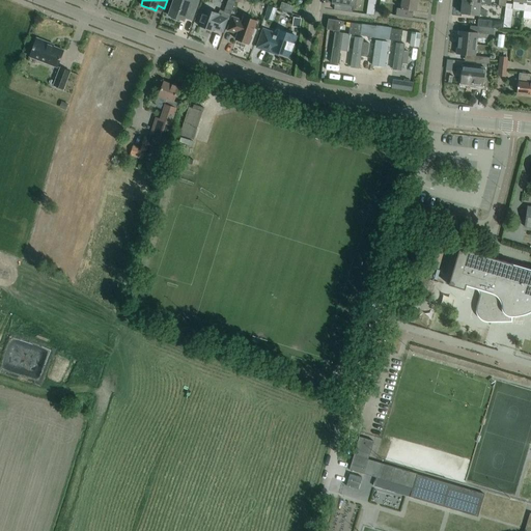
[(178,19),(184,21),(185,18),(192,20),(198,1),(196,0),(172,0),(168,15),(170,16),(170,17),(173,19),(177,20),(178,19)]
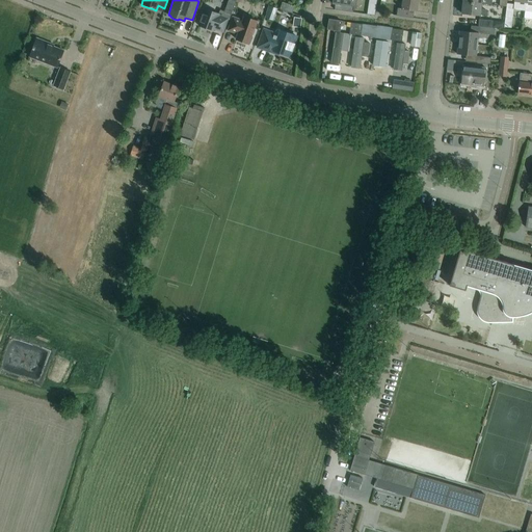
[(229,20),(236,1),(232,0),(228,0),(224,11),(220,10),(218,14),(205,9),(198,26),(213,31),(214,29),(222,32),(227,22),(228,20),(229,20)]
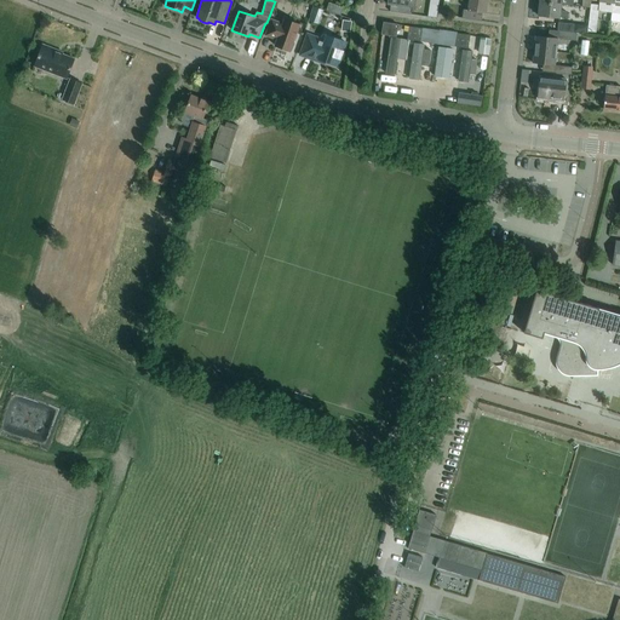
[(388,0),(388,4),(390,5),(390,11),(411,15),(412,7),(415,9),(415,0),(388,0)]
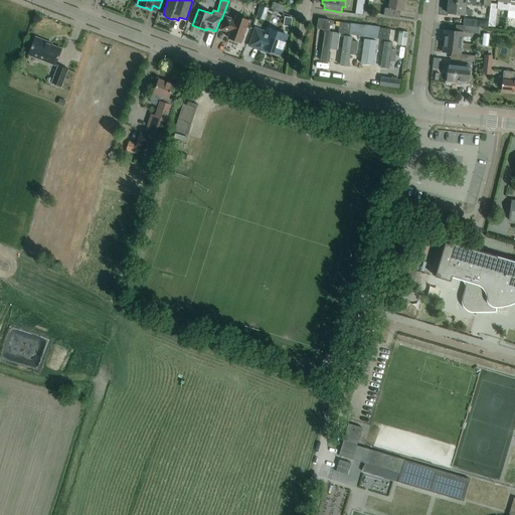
[(385,0),(383,15),(399,17),(400,11),(403,11),(404,0),(403,0),(385,0)]
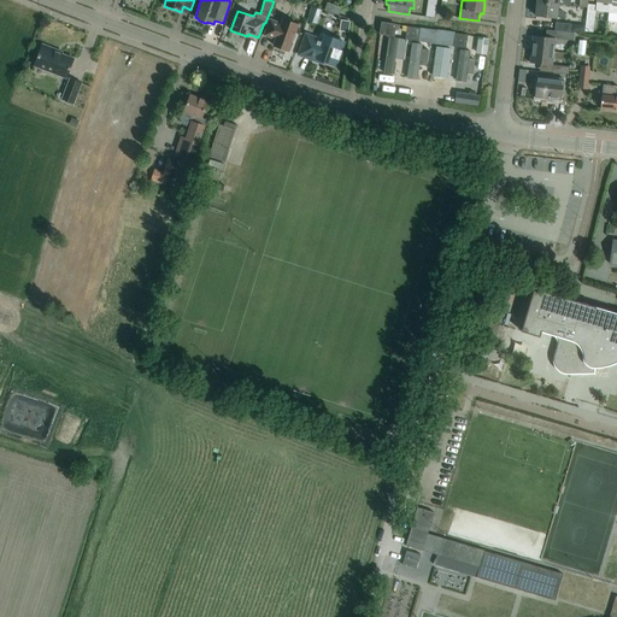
[(341,9),(330,4),(327,3),(324,10),(339,16),(341,9)]
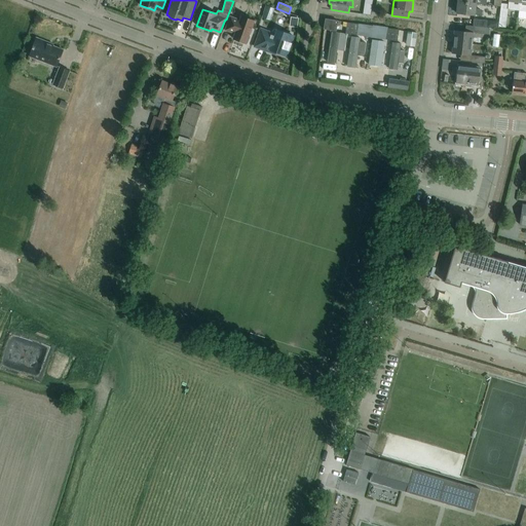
[(475,9),(476,3),(457,2),(456,13),(481,15),(482,11),(475,9)]
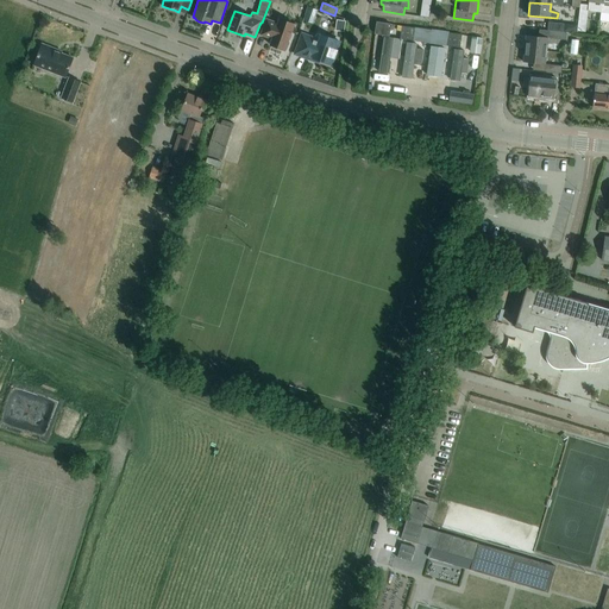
[(586,20),(588,5),(579,4),(578,19),(586,20)]
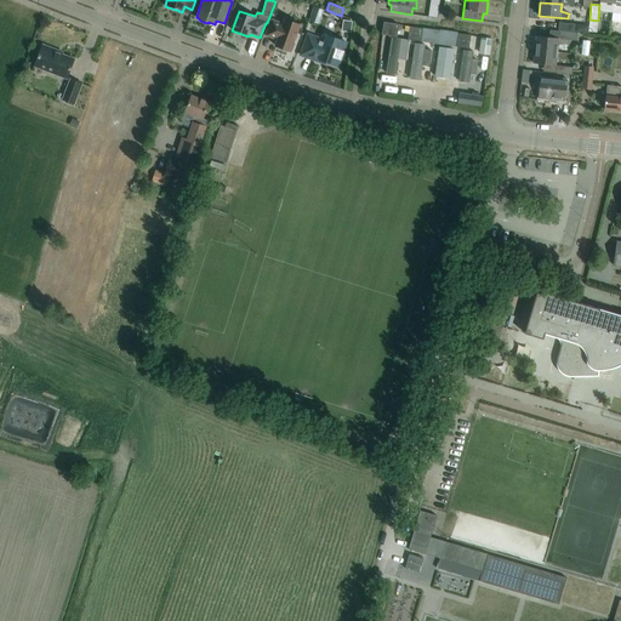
[(323,10),(315,7),(312,18),(319,21),(323,10)]
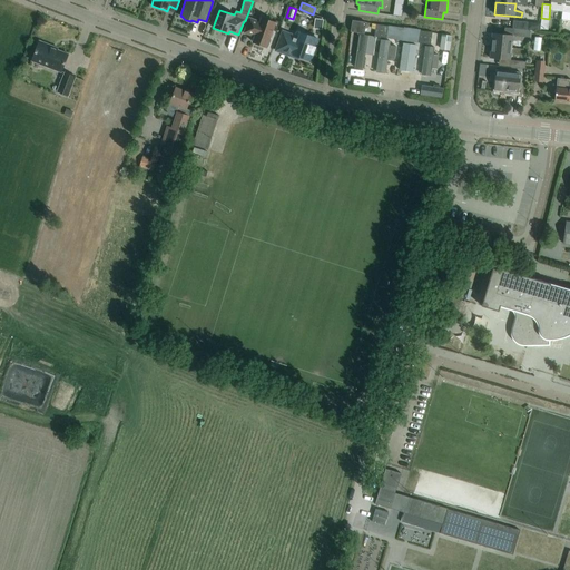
[(249,18),(247,22),(244,32),(254,37),(253,42),(266,47),(269,38),(272,37),(273,32),(272,31),(275,23),(261,18),(259,22),(249,18)]
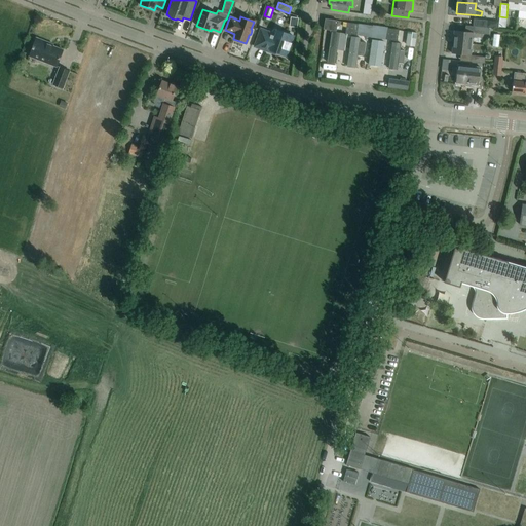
[(486,28),(487,21),(474,19),(473,26),(486,28)]
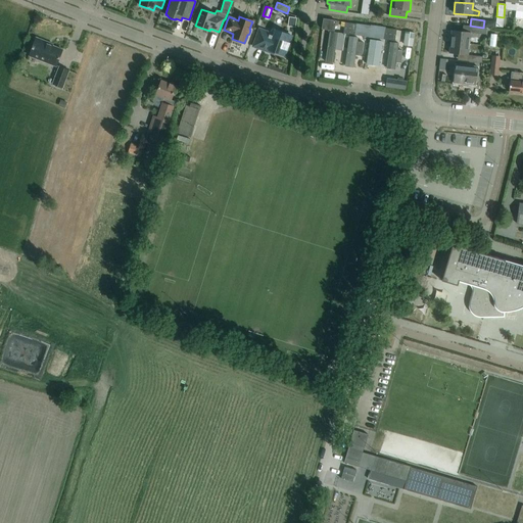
[(335,21),(324,20),(323,31),(329,32),(325,62),(333,63),(337,33),(331,32),(332,28),(334,28),(335,21)]
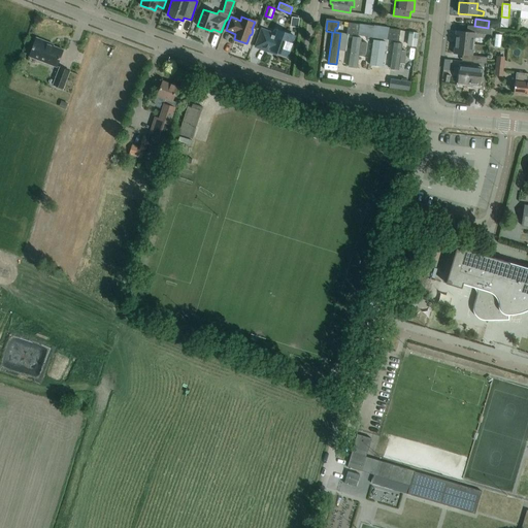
[(359,24),(349,23),(347,34),(358,35),(359,24)]
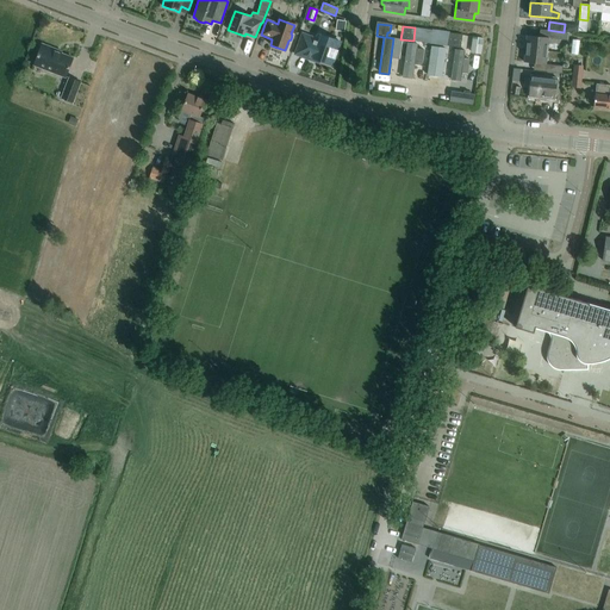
[(340,42),(329,38),(318,35),(316,36),(315,38),(303,33),(296,54),(313,61),(315,56),(321,58),(319,61),(332,64),(340,42)]
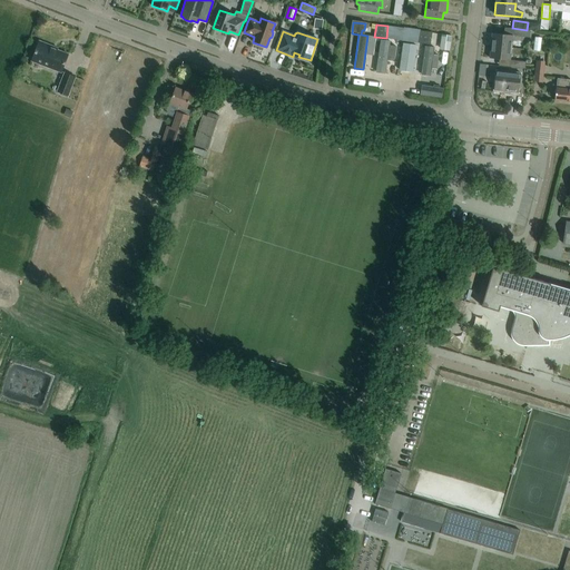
[(432,32),(420,31),(419,42),(430,45),(432,32)]
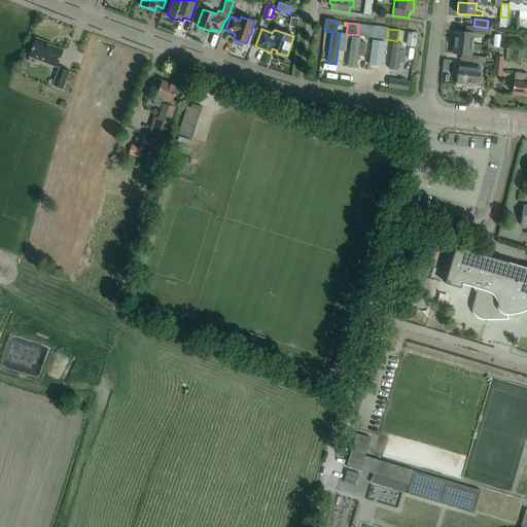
[(454,42),(472,44),(473,33),(465,32),(455,31),(454,42)]
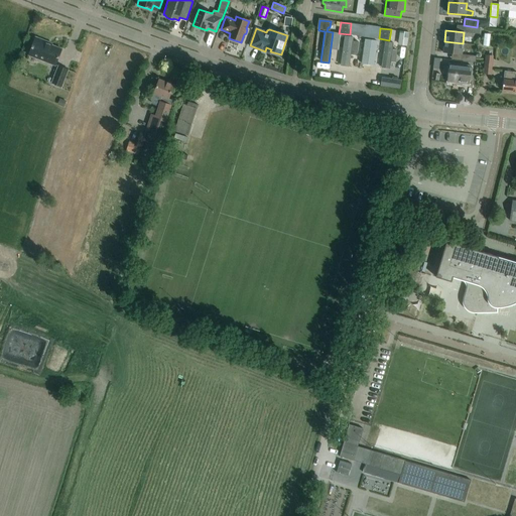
[(409,32),(399,31),(397,44),(407,46),(409,32)]
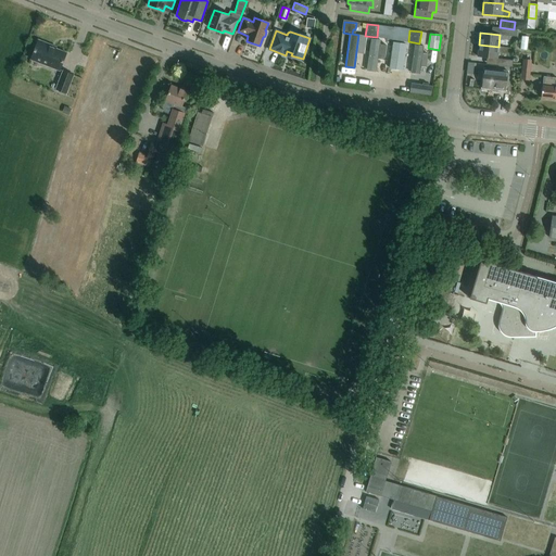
[(30,59),(60,71),(66,53),(48,46),(49,45),(38,40),(30,59)]
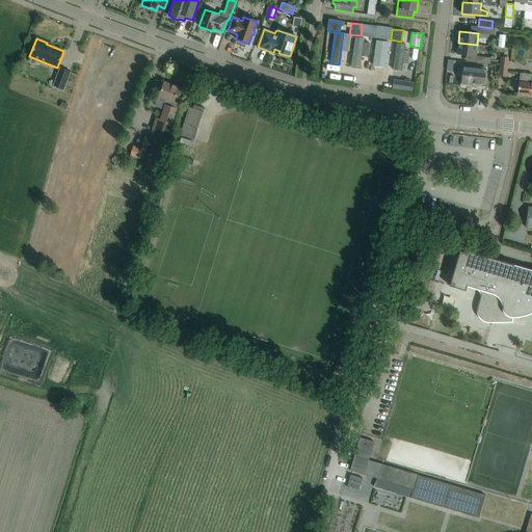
[(354,38),(351,64),(358,65),(360,56),(366,57),(368,43),(362,42),(362,40),(354,38)]
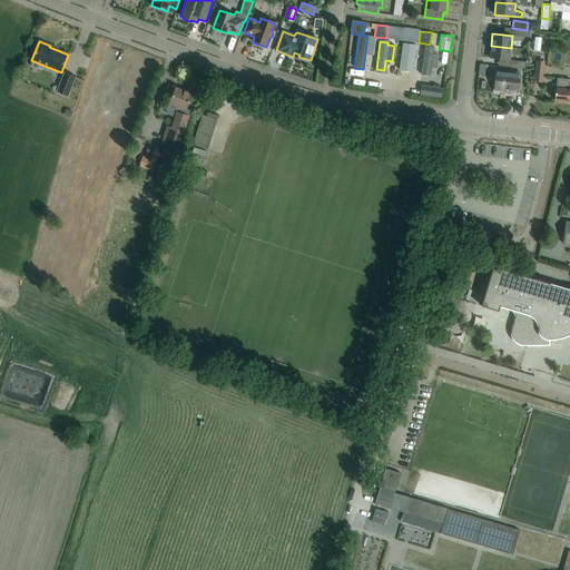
[(413,67),(416,46),(404,43),(400,70),(408,71),(409,67),(413,67)]
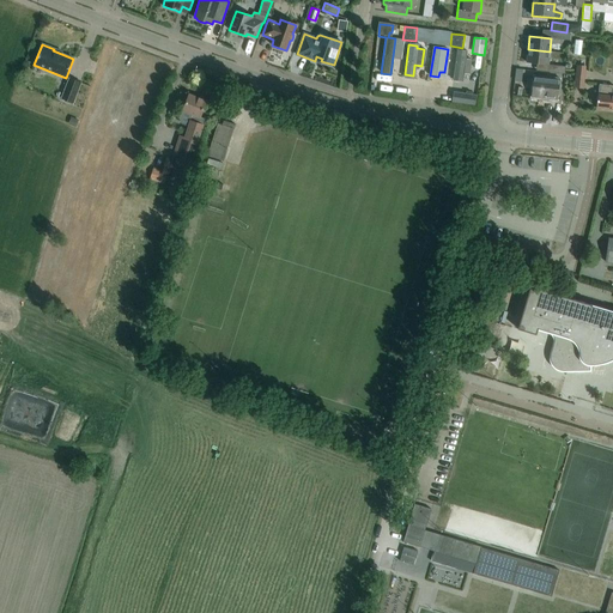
[(548,65),(550,52),(528,49),(526,62),(546,65),(546,71),(536,70),(536,71),(547,72),(565,74),(565,66),(548,65)]
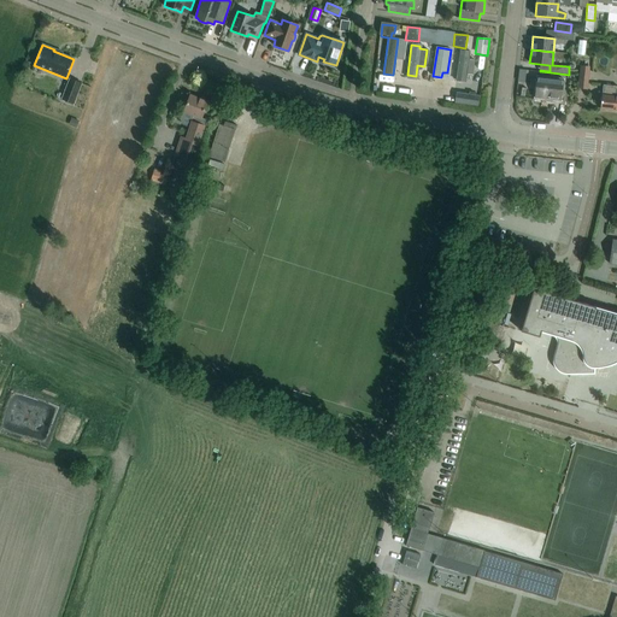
[(474,68),(465,66),(468,54),(459,53),(454,83),(463,84),(465,74),(474,75),(474,68)]
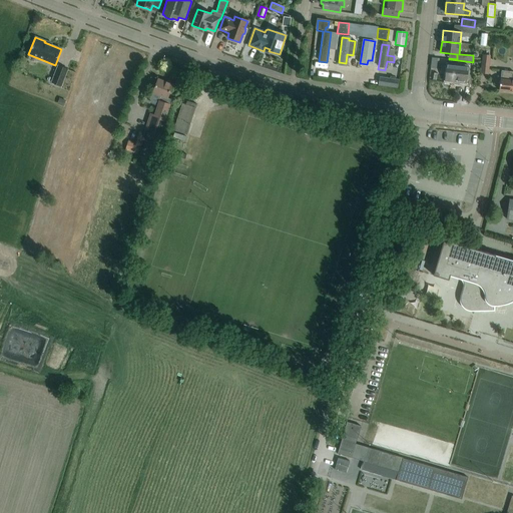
[(490,56),(483,55),(481,73),(488,73),(490,56)]
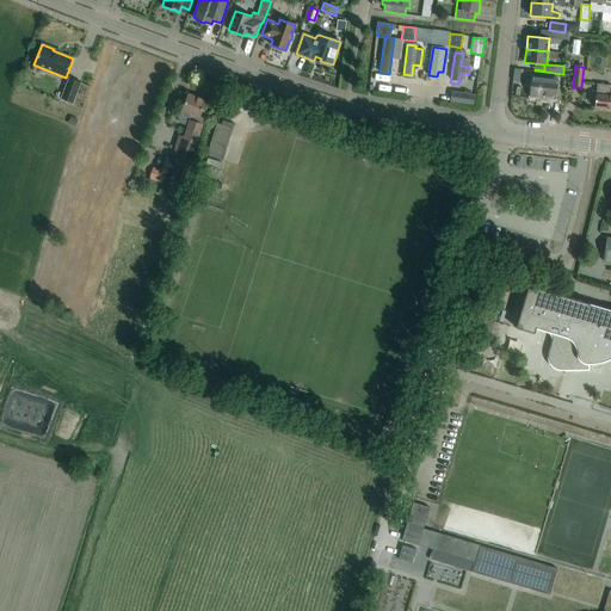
[(559,79),(543,76),(531,75),(529,97),(555,99),(559,79)]
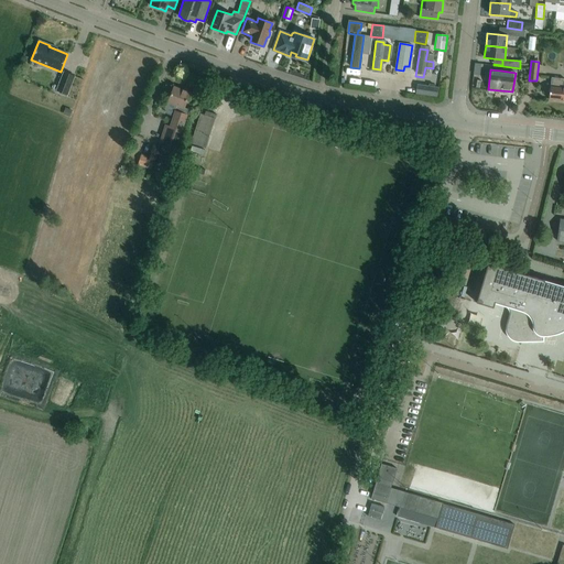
[(56,90),(67,95),(74,76),(64,72),(56,90)]
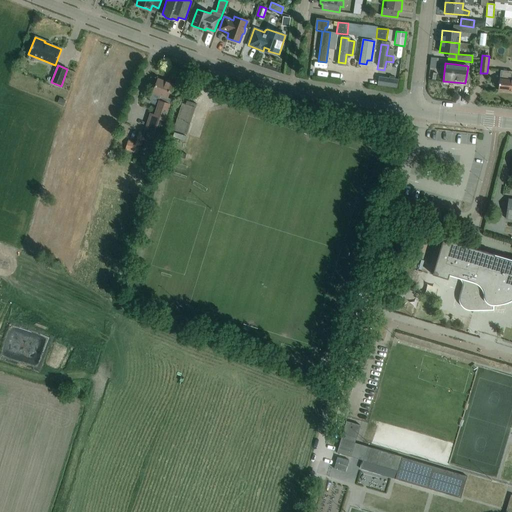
[(511,80),(511,76),(511,71),(500,70),(499,78),(498,90),(509,91),(511,80)]
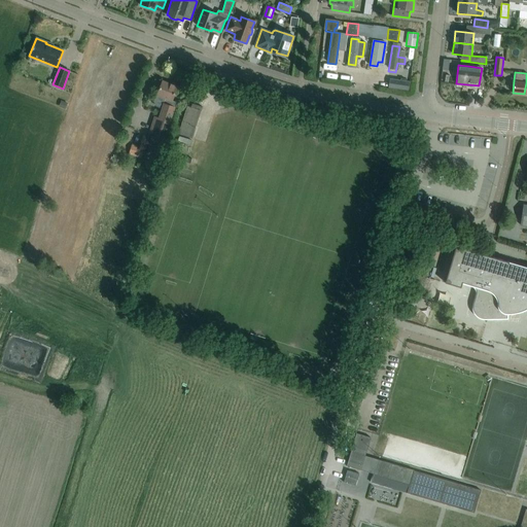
[(396,74),(395,83),(412,84),(413,75),(396,74)]
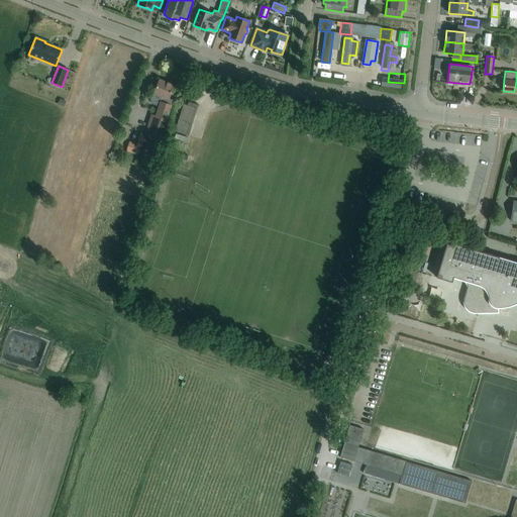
[(160,80),(153,94),(150,101),(152,104),(159,107),(156,116),(151,114),(146,129),(162,134),(173,100),(169,98),(174,85),(160,80)]
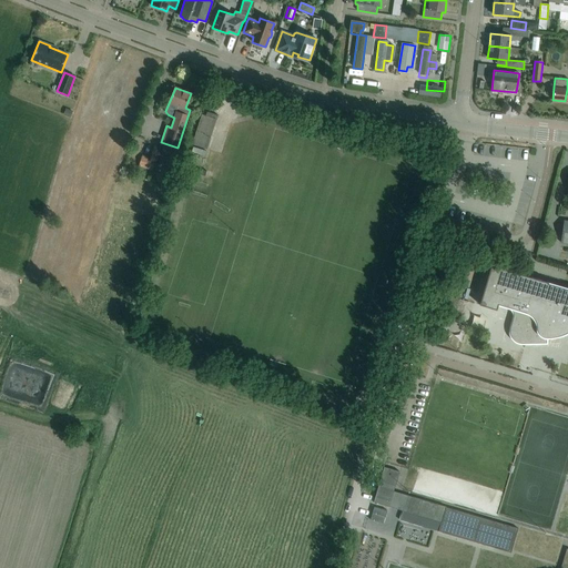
[(199,125),(193,144),(205,148),(212,130),(215,119),(202,115),(199,125)]
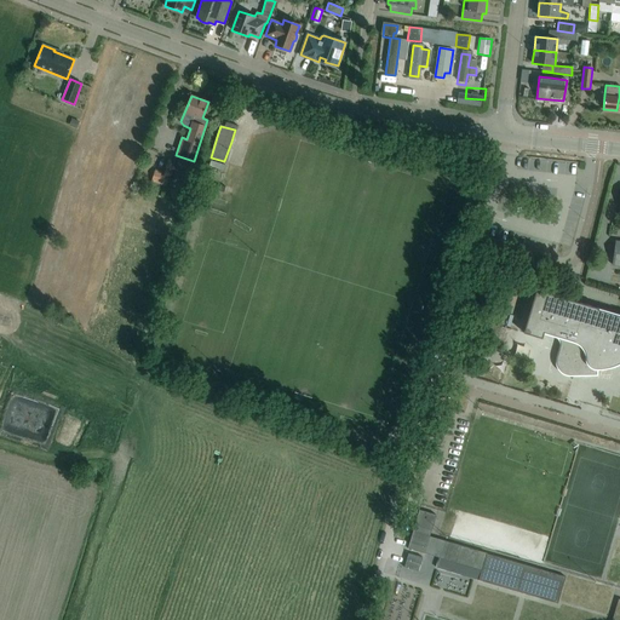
[(155,170),(153,177),(151,183),(166,188),(170,173),(155,170)]
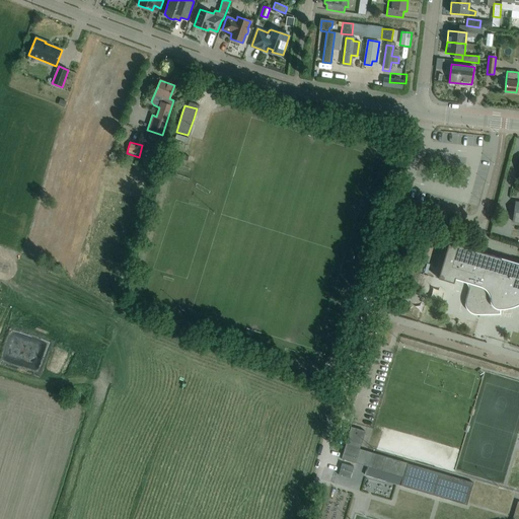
[(518,264),(448,242),(436,278),(454,284),(456,279),(465,281),(468,284),(468,287),(467,291),(465,300),(465,305),(466,308),(469,311),(472,314),(476,314),(483,314),(500,314),(499,309),(505,309),(513,308),(518,304),(518,264)]
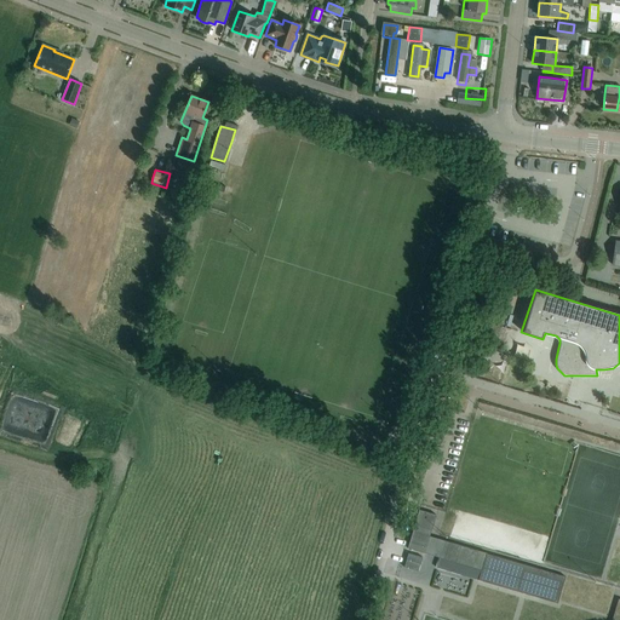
[(435,515),(419,509),(406,555),(415,557),(418,551),(480,569),(477,580),(557,604),(566,577),(428,537),(435,515)]
